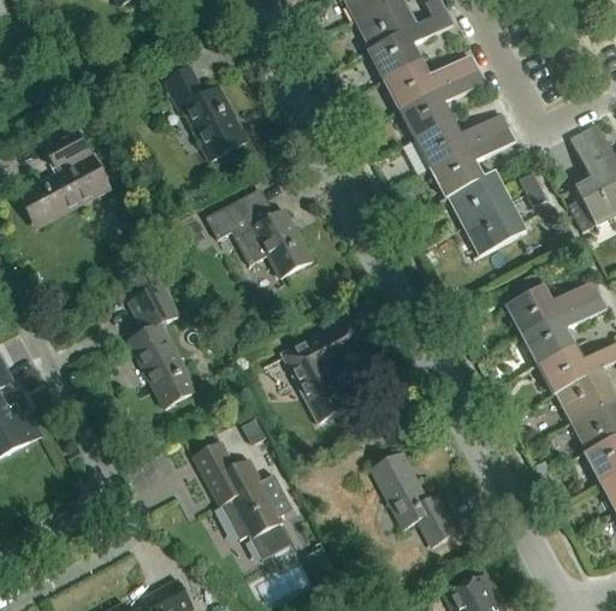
[(344,0),(354,17),(385,0),(344,0)]
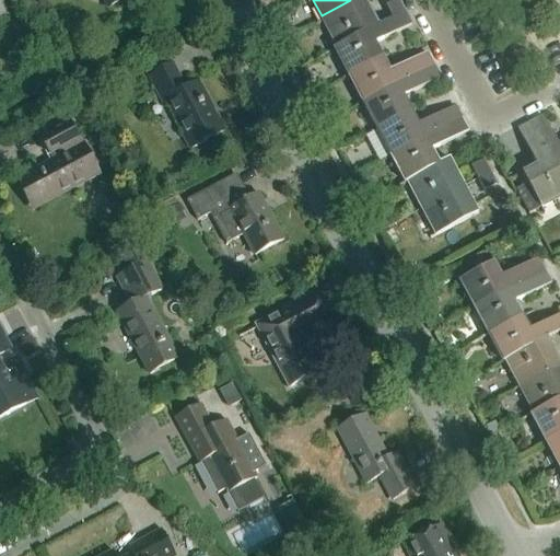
[(378,21),(366,0),(350,0),(322,15),(336,43),(378,21)]
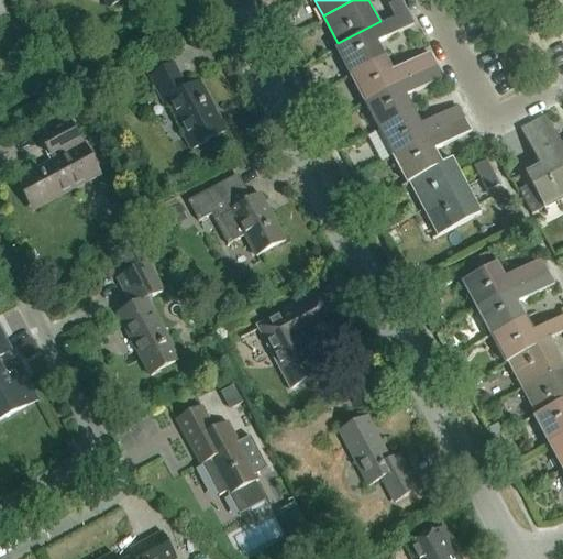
[(407,7),(403,0),(388,0),(395,13),(407,7)]
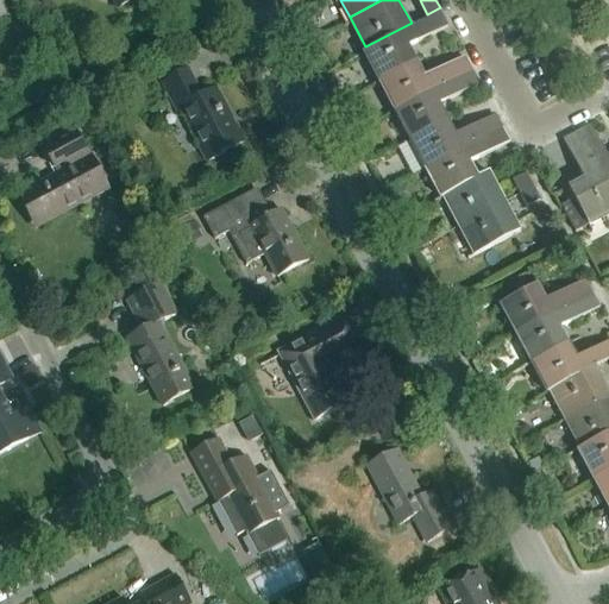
[(447,20),(440,7),(427,14),(412,23),(365,46),(363,48),(378,76),(415,57),(407,42),(447,20)]
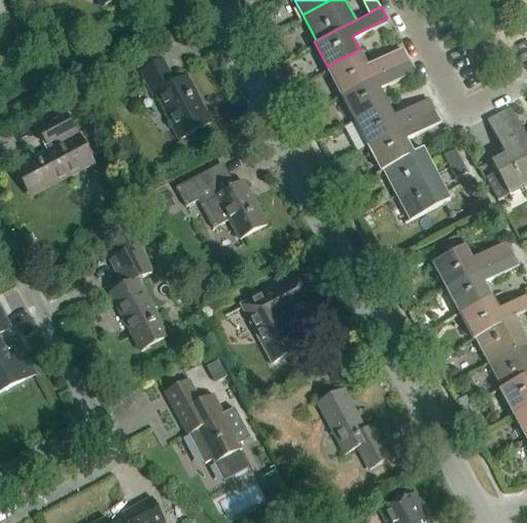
[(327,66),(341,92),(408,57),(401,44),(366,63),(359,49),(327,66)]
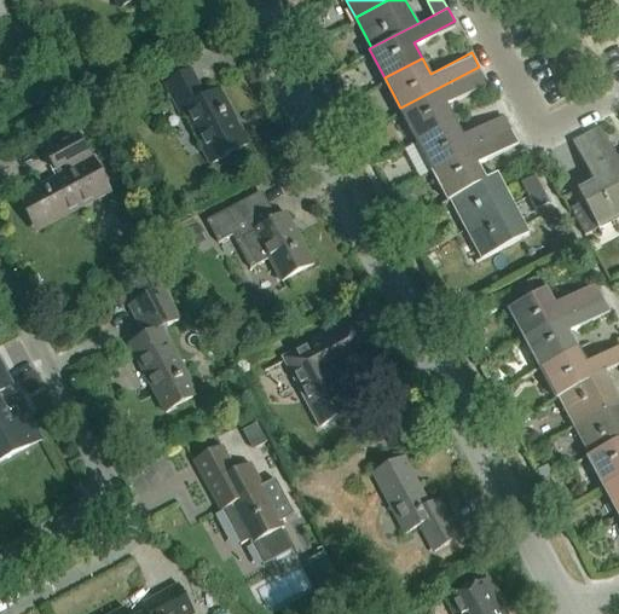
[(206,92),(191,65),(163,80),(179,110),(186,105),(206,143),(201,145),(208,161),(248,140),(219,85),(206,92)]
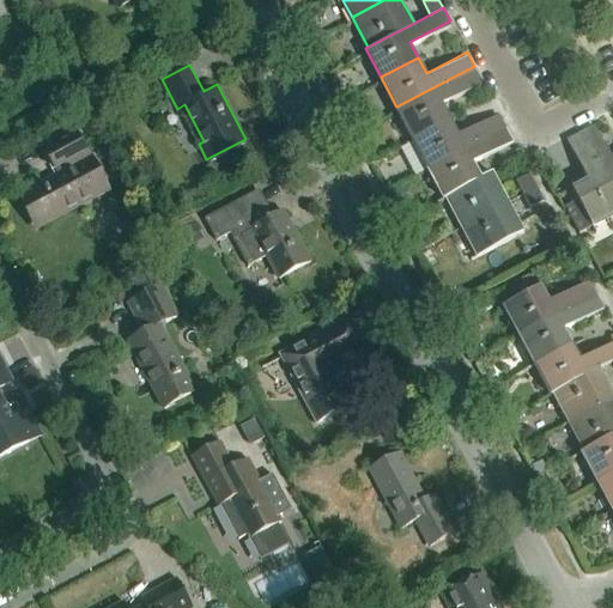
[(396,107),(412,135),(449,115),(441,101),(480,79),(474,66),(396,107)]
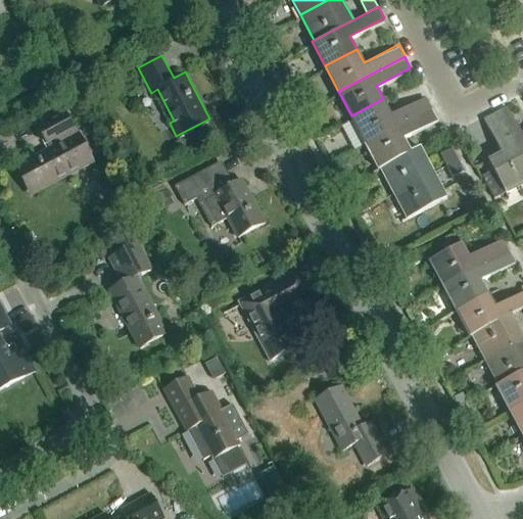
[(286,60),(278,64),(282,72),(289,67),(286,60)]
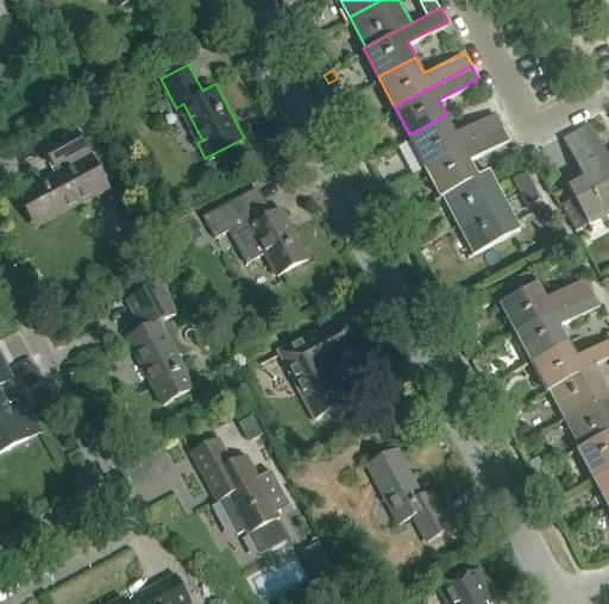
[(409,134),(425,164),(501,123),(494,109),(454,131),(446,114),(409,134)]
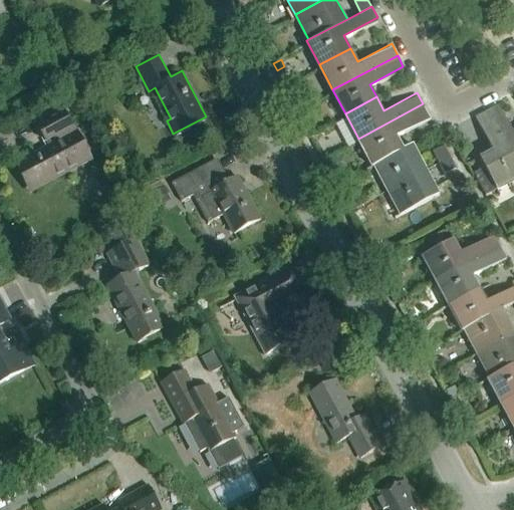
[(513,132),(498,102),(487,108),(513,159),(513,132)]
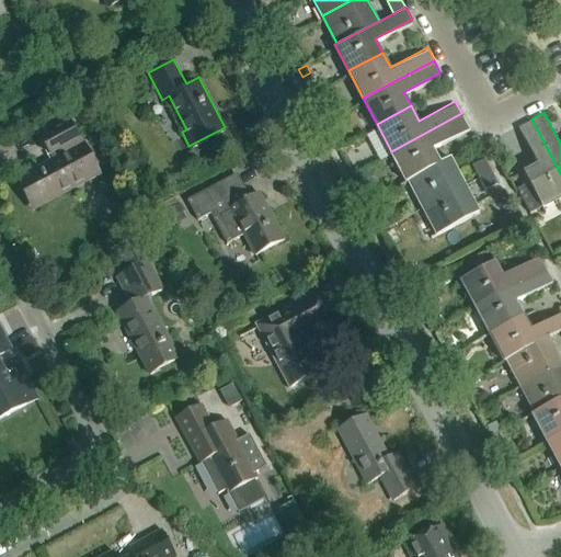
[(53,159),(16,179),(33,208),(100,172),(67,113),(36,131),(53,159)]
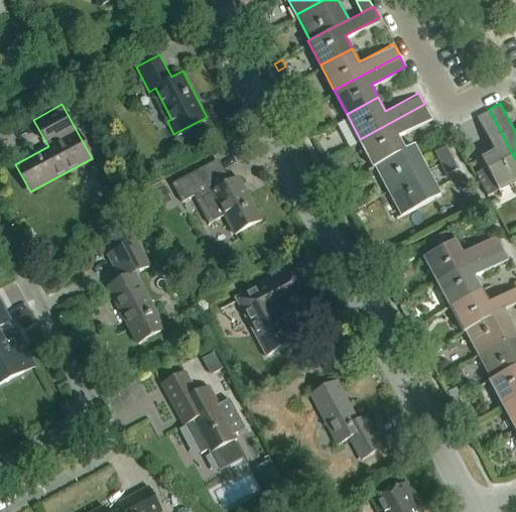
[(373,163),(375,162),(404,146),(397,133),(430,115),(424,104),(360,139),(373,163)]
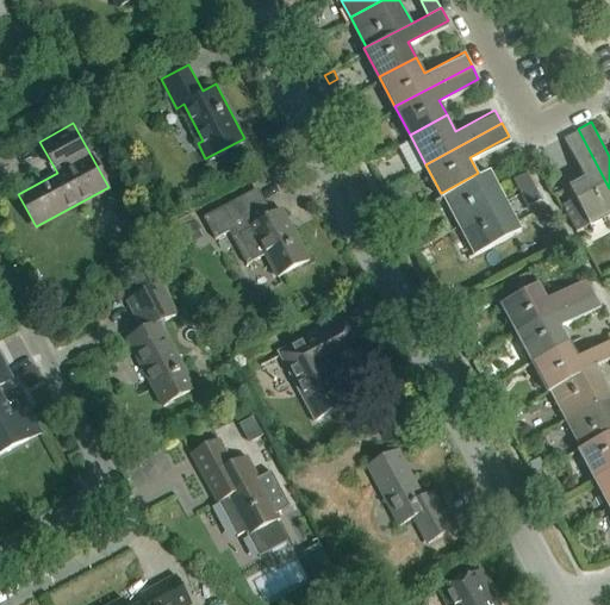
[(561,200),(576,226),(609,209),(609,188),(578,129),(564,136),(584,175),(568,182),(574,194),(561,200)]
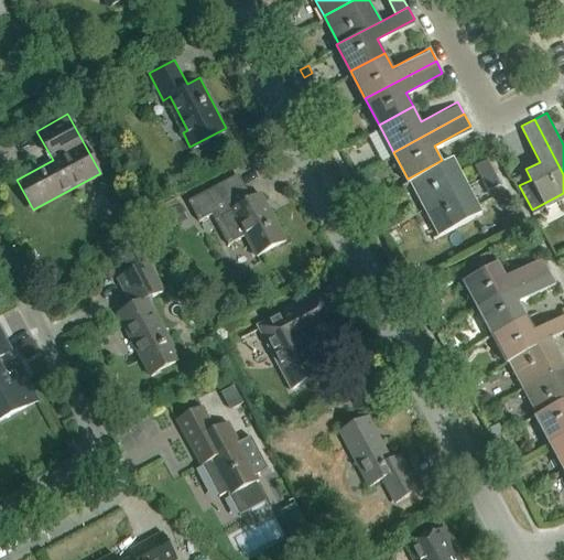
[(410,178),(424,204),(466,182),(453,154),(442,160),(410,178)]
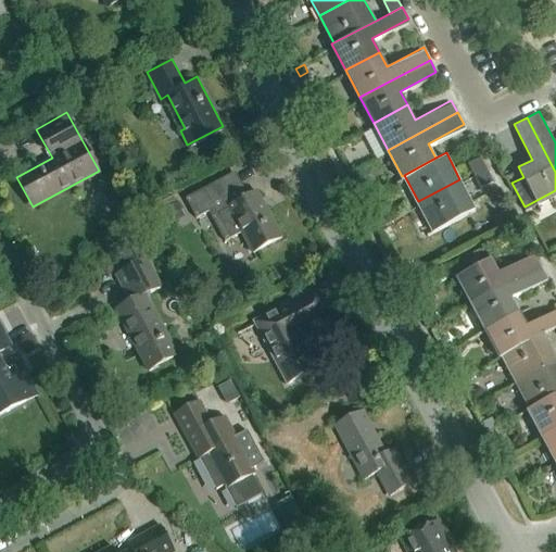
[(467,161),(472,172),(485,165),(480,154),(467,161)]
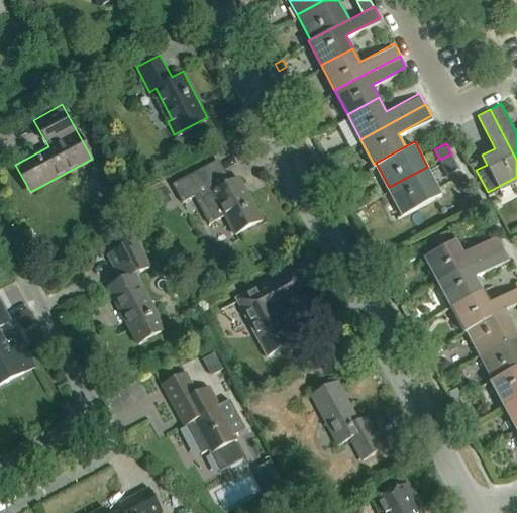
[(457,165),(451,154),(439,160),(445,172),(457,165)]
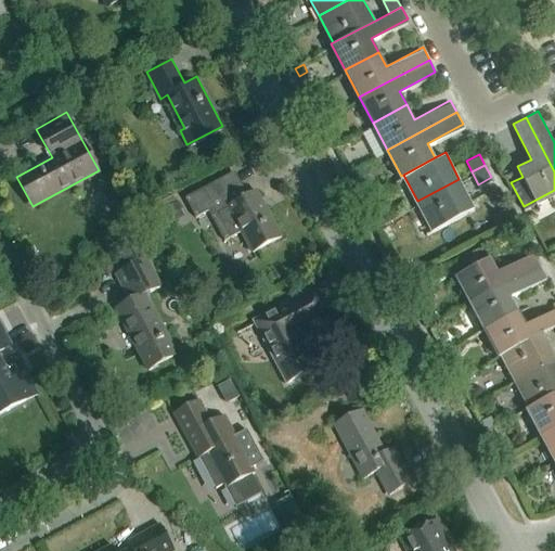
[(232,168),(183,194),(193,214),(207,206),(222,235),(237,228),(249,251),(280,234),(255,187),(245,192),(232,168)]
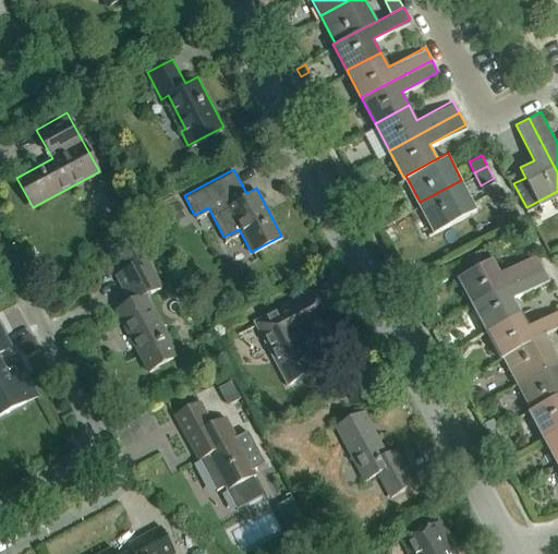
[(367,169),(356,175),(362,185),(373,180),(367,169)]
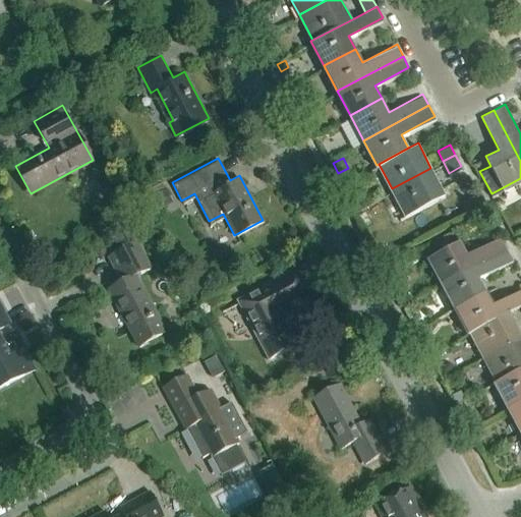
[(445,193),(430,168),(392,188),(406,214),(445,193)]
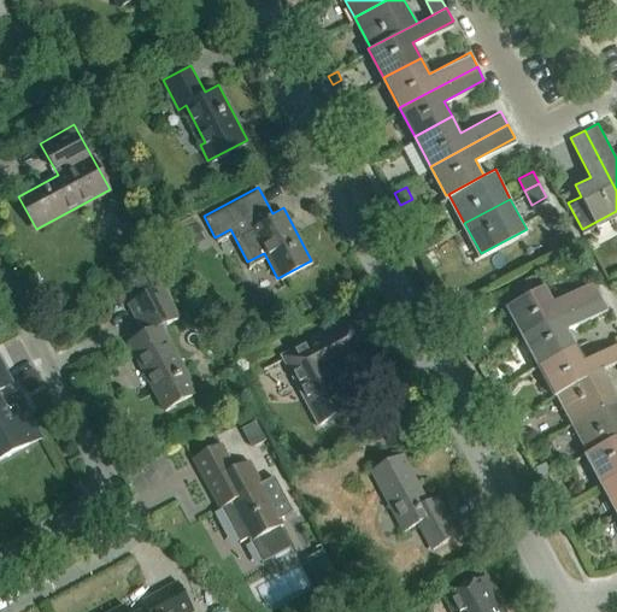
[(177,231),(184,246),(200,237),(193,223),(177,231)]
